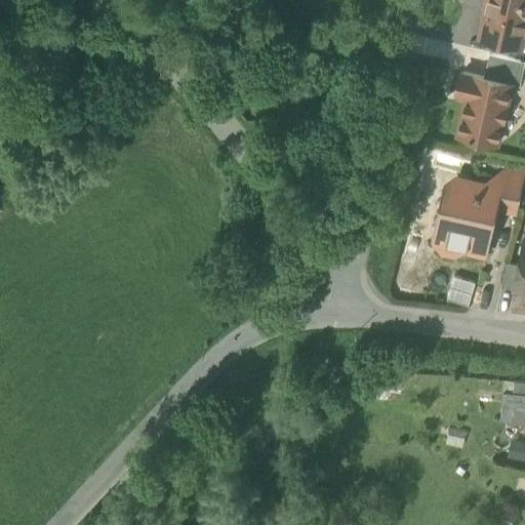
[(524,0),(488,0),(480,37),(521,46),(524,27),(524,0)]
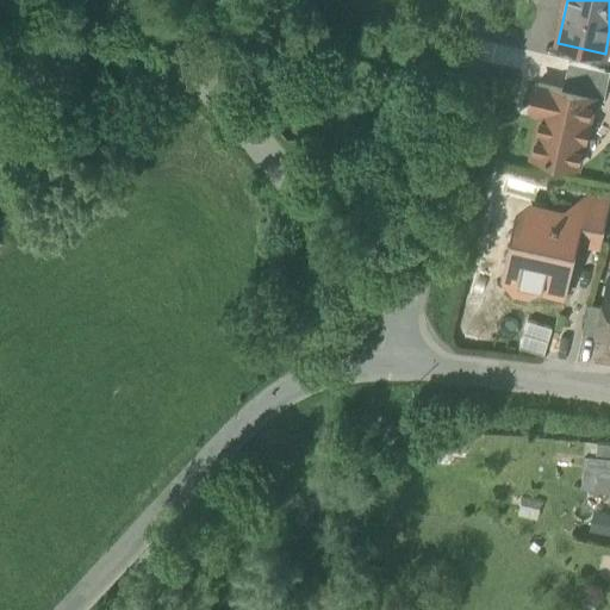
[(593,97),(604,99),(609,72),(609,70),(568,62),(562,89),(593,97)]
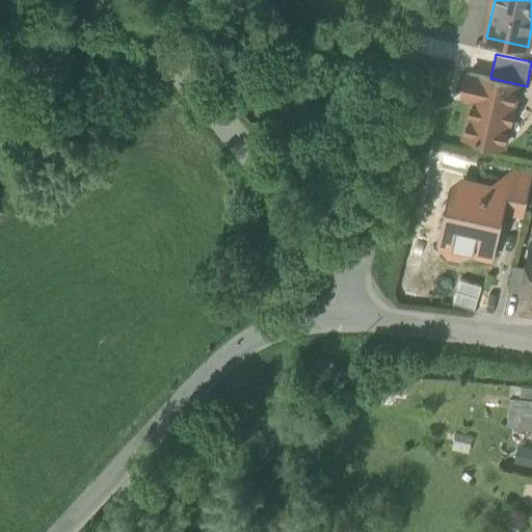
[(463,136),(504,145),(509,124),(508,123),(512,106),(513,106),(517,84),(490,78),(468,73),(462,95),(473,97),(463,136)]
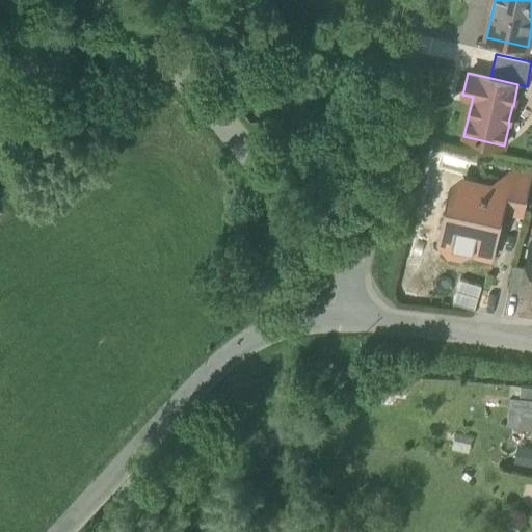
[(516,183),(530,186),(531,178),(519,175),(516,183)]
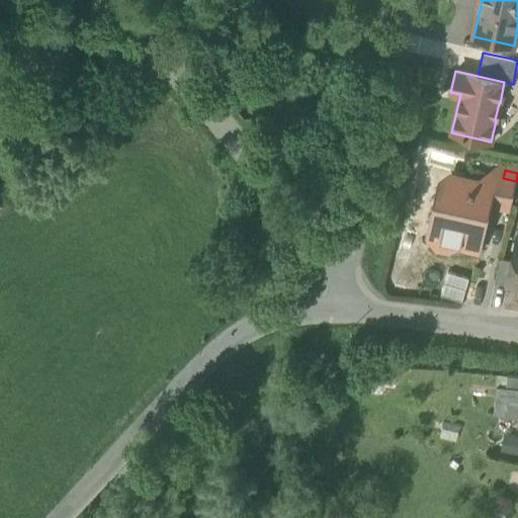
[(453,241),(478,247),(488,202),(487,202),(490,192),(483,181),(473,187),(468,179),(453,175),(444,181),(441,193),(447,202),(443,223),(436,227),(434,236),(438,243),(446,245),(453,241)]
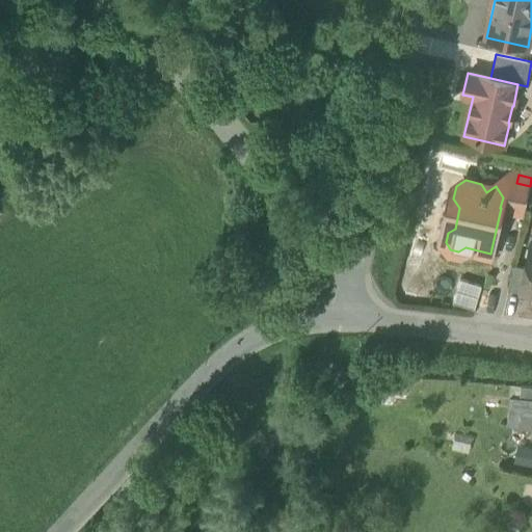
[(501,208),(524,213),(530,186),(516,183),(506,180),(496,186),(503,197),(500,208),(501,208)]
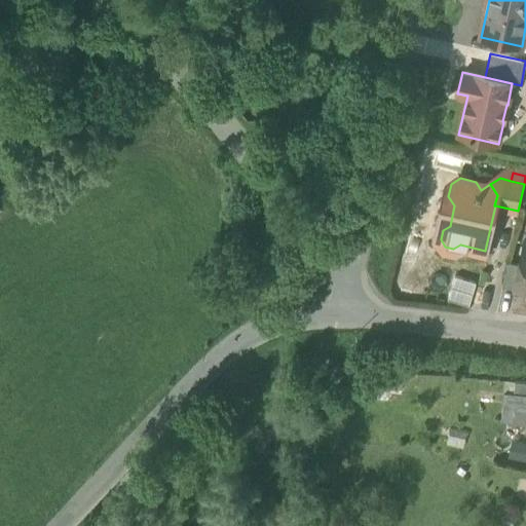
[(514,287),(525,289),(525,238),(520,262),(514,287)]
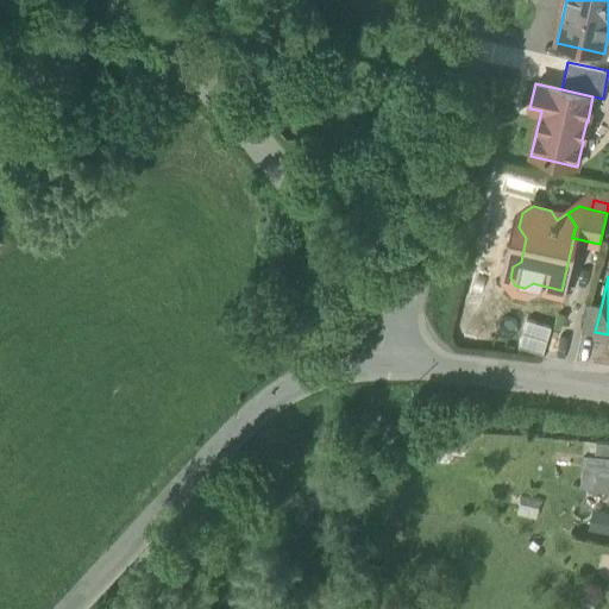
[(582,330),(595,332),(602,303),(588,301),(582,330)]
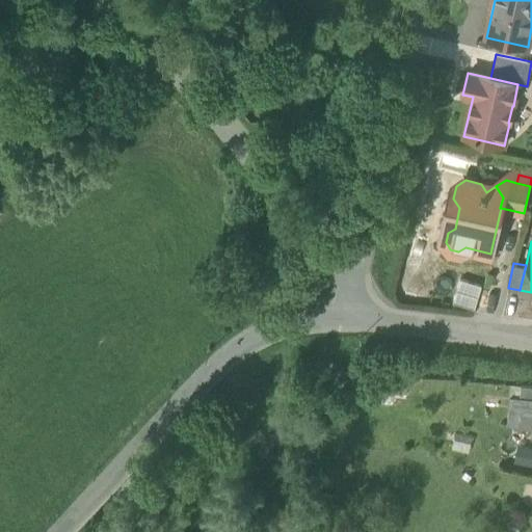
[(459,278),(452,301),(474,309),(482,285),(459,278)]
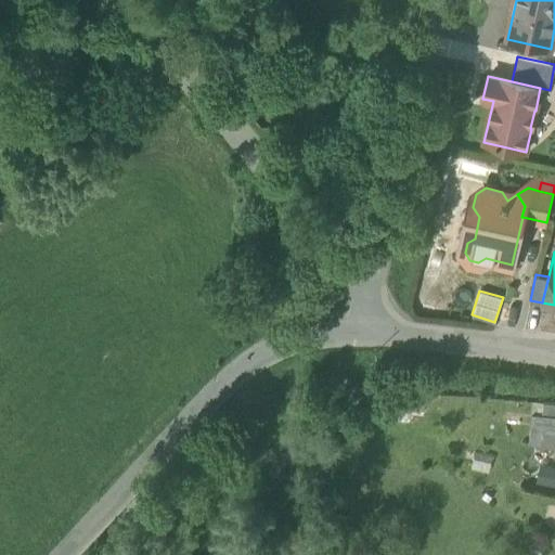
[(554,401),(543,401),(542,413),(554,414),(554,401)]
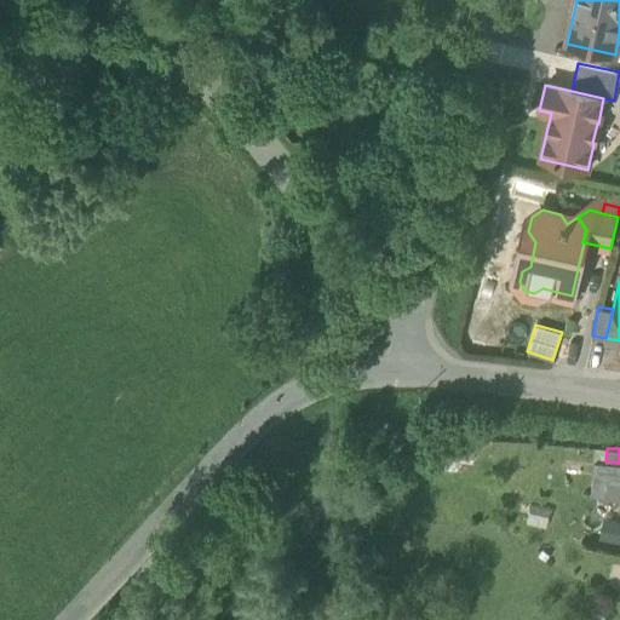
[(619,488),(619,463),(606,461),(597,461),(596,472),(606,472),(604,487),(619,488)]
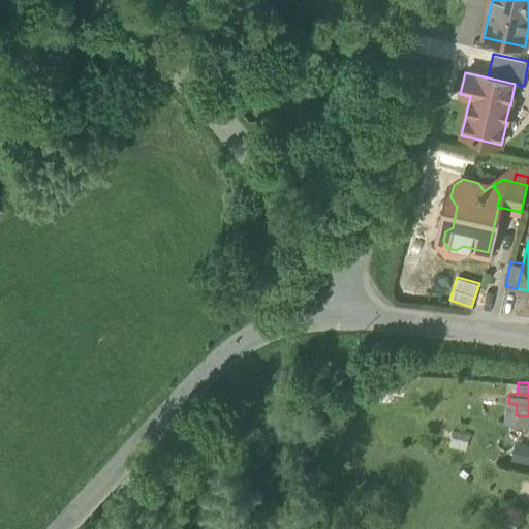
[(528,442),(510,439),(507,458),(528,460),(528,442)]
